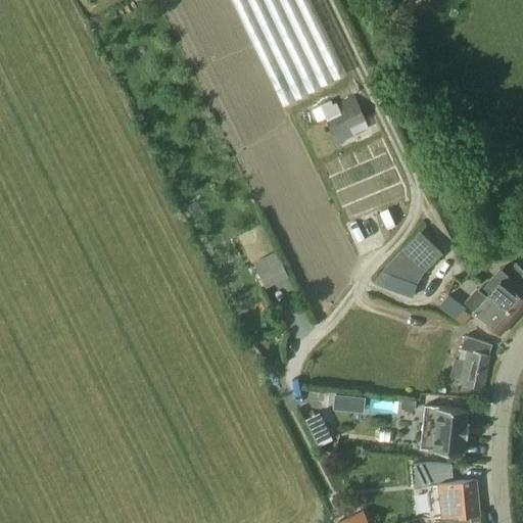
[(313,0),(267,0),(306,93),(346,76),(313,0)]
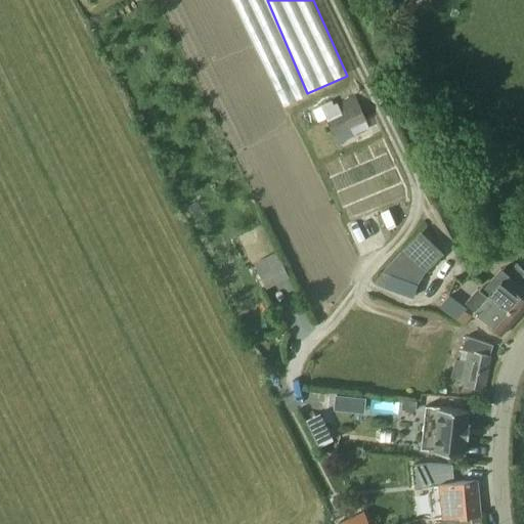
[(367,122),(355,96),(337,104),(341,113),(337,115),(331,103),(321,107),(328,120),(337,116),(344,131),(349,129),(349,130),(367,122)]
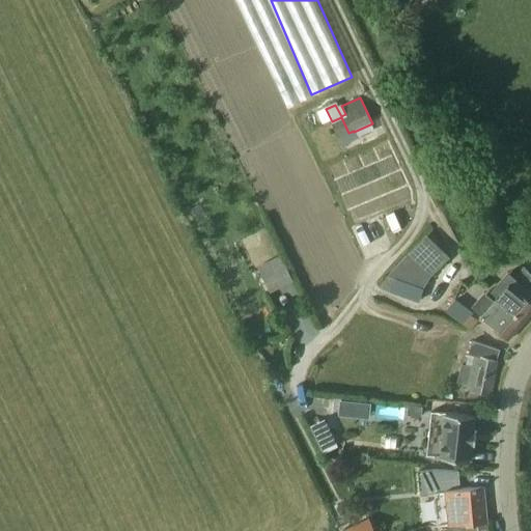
[(431,277),(450,258),(427,234),(408,254),(409,255),(402,261),(418,277),(425,271),(431,277)]
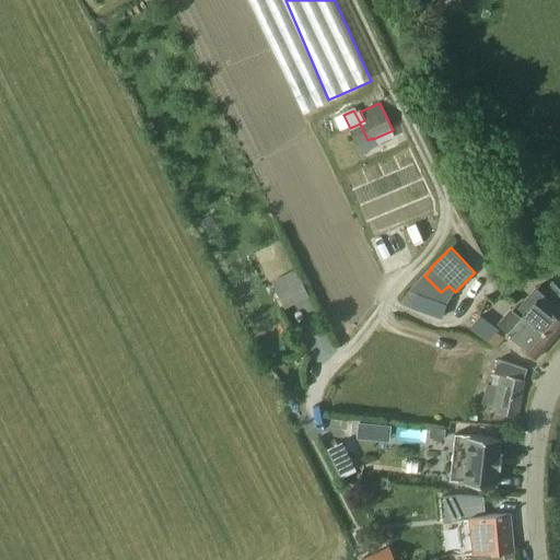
[(299,268),(272,280),(286,308),(312,296),(299,268)]
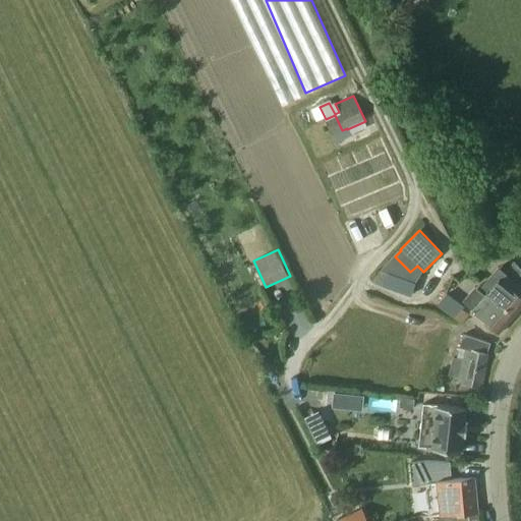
[(506,274),(515,282),(520,275),(520,269),(516,264),(506,274)]
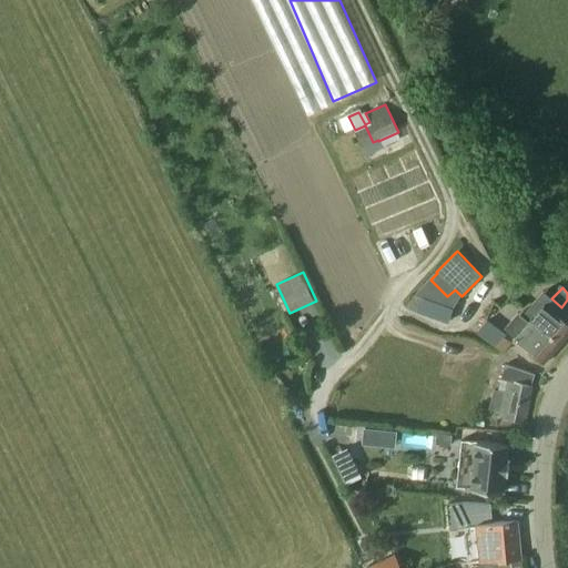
[(567,336),(567,322),(565,320),(567,316),(567,313),(561,307),(551,298),(544,292),(526,312),(533,317),(545,328),(543,331),(560,345),(567,336)]
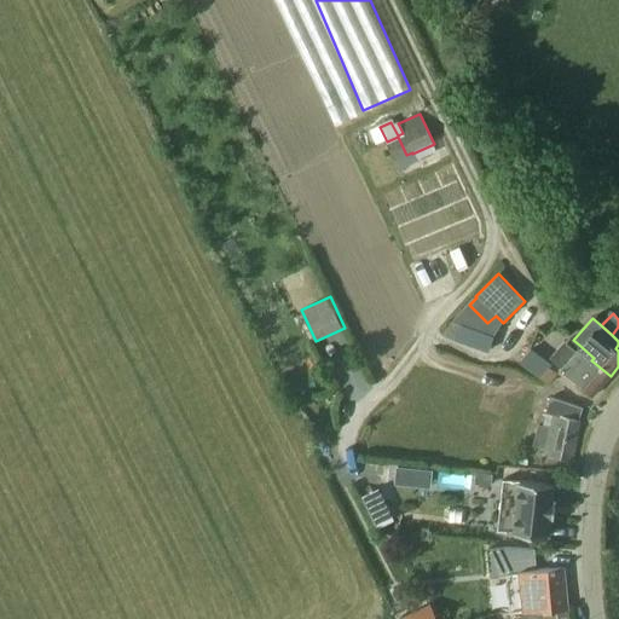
[(455,341),(487,353),(493,337),(451,322),(441,333),(441,334),(455,340),(455,341)]
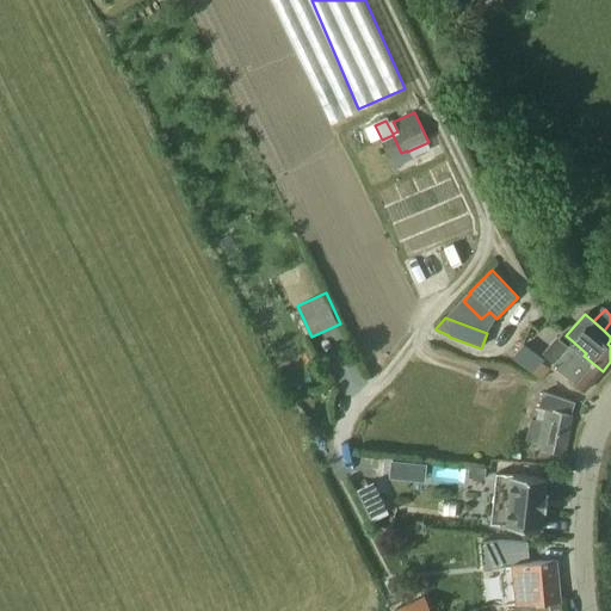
[(586,353),(573,341),(568,345),(557,337),(544,351),(555,360),(551,365),(585,392),(603,371),(584,356),(586,353)]
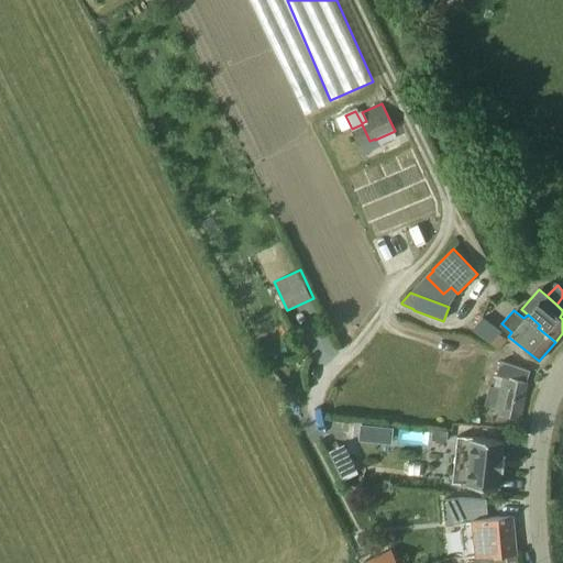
[(489,387),(485,406),(495,408),(494,414),(520,420),(528,383),(527,383),(530,372),(500,361),(494,387),(489,387)]
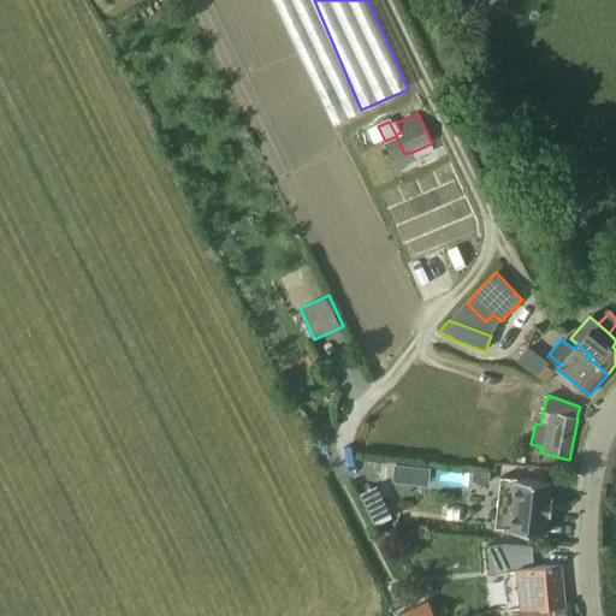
[(548,517),(551,517),(554,499),(550,499),(551,483),(502,477),(496,533),(513,535),(513,529),(546,533),(548,517)]
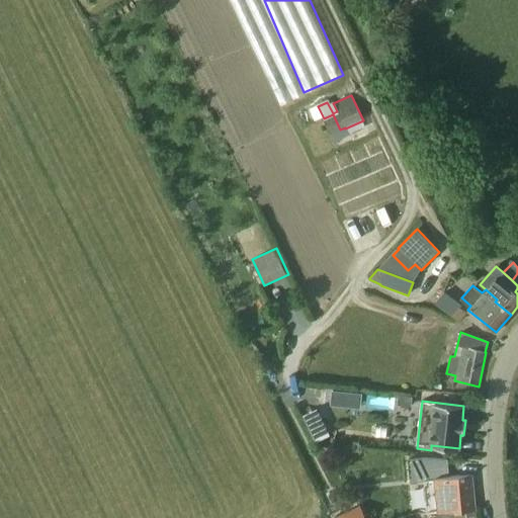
[(305,414),(318,441),(332,434),(319,408),(305,414)]
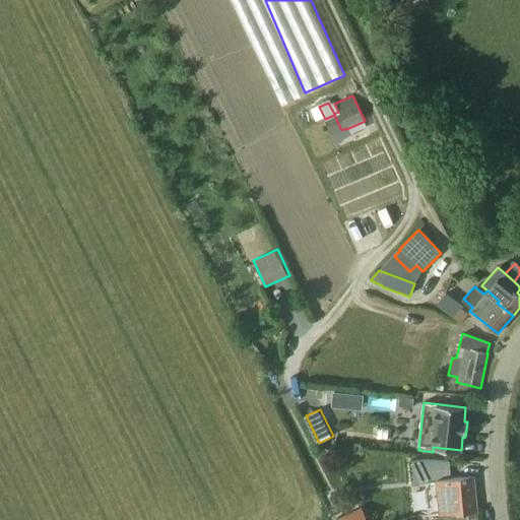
[(474,477),(451,479),(449,461),(408,461),(411,484),(428,483),(430,515),(442,513),(457,512),(457,513),(477,512),(474,477)]
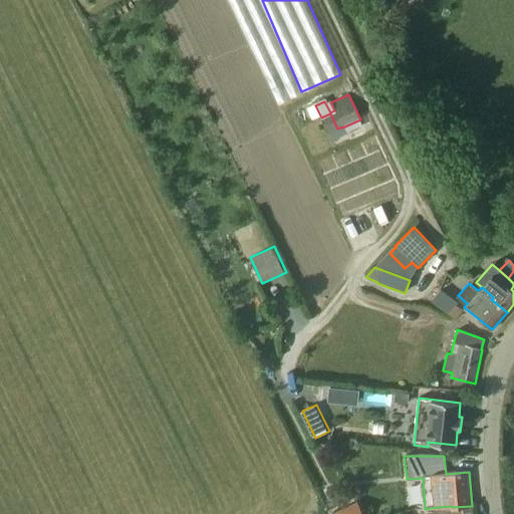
[(402,513),(399,513),(359,513),(355,505),(336,513),(402,513)]
